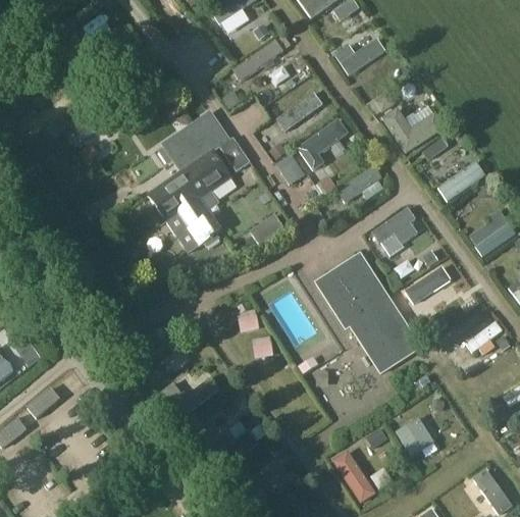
[(253,16),(268,4),(265,0),(219,0),(216,3),(228,18),(245,6),(253,16)]
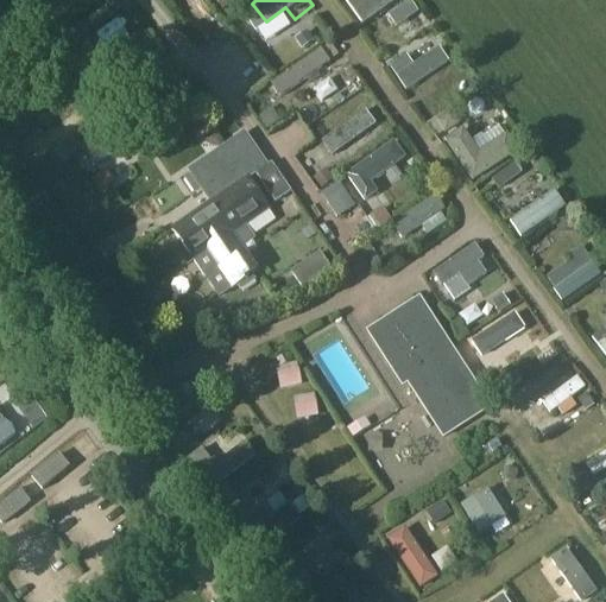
[(351,0),(364,19),(390,0),(351,0)]
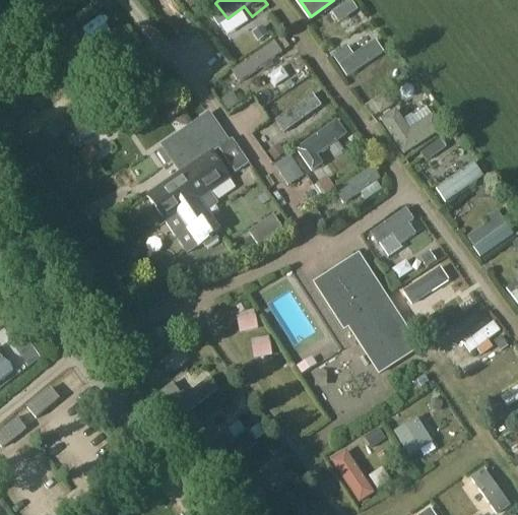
[(348,73),(384,49),(376,38),(354,53),(348,44),(334,54),(348,73)]
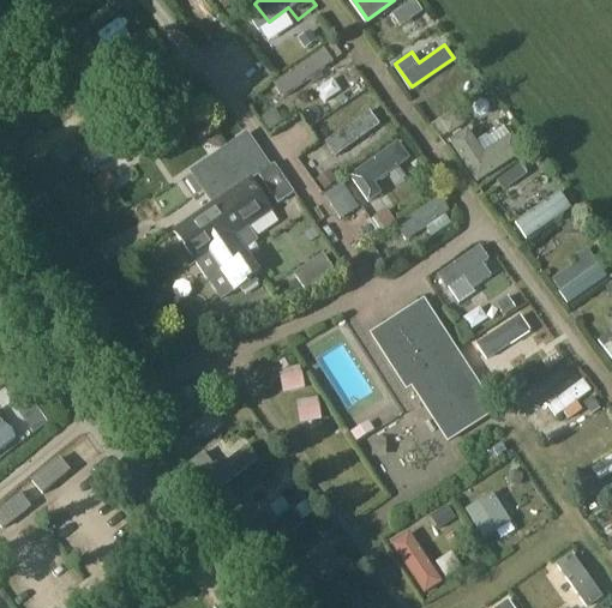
[(323,46),(275,80),(285,95),(333,59),(323,46)]
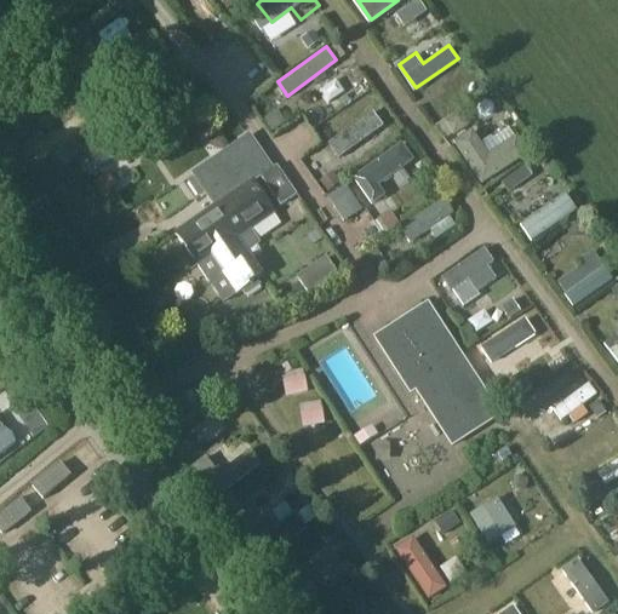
[(465,103),(429,124),(436,136),(473,115),(465,103)]
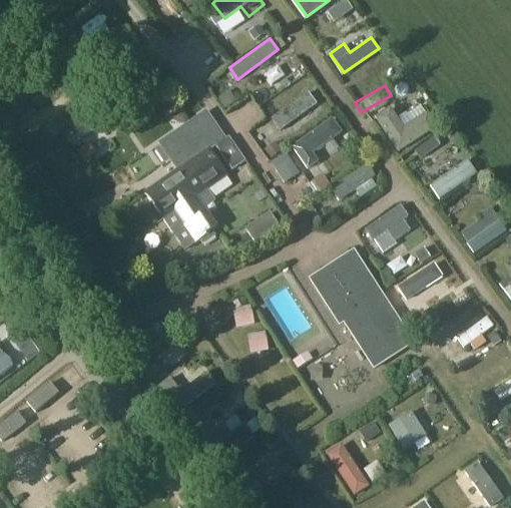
[(309,90),(273,116),(281,127),(317,101),(309,90)]
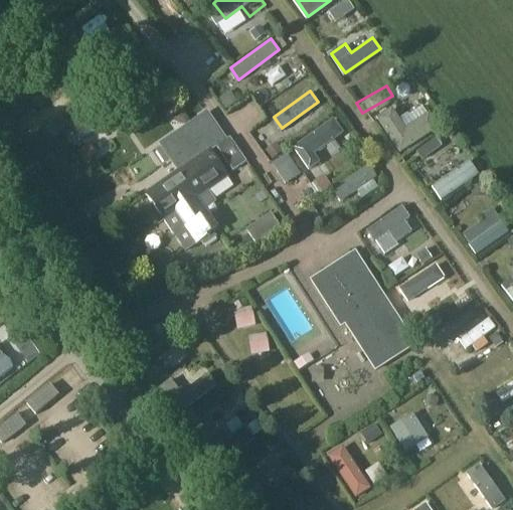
[(391,136),(400,150),(440,124),(430,109),(407,125),(394,105),(378,116),(391,135),(391,136)]
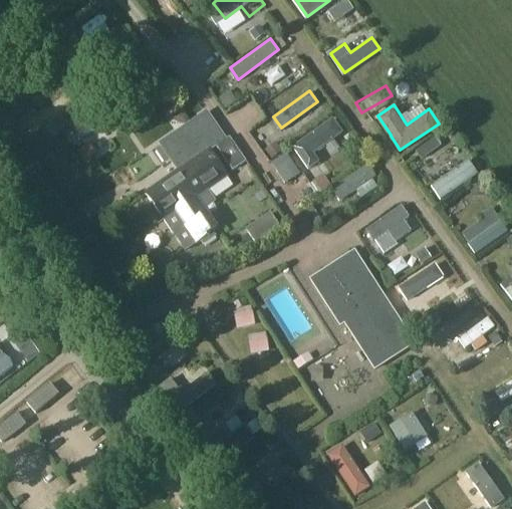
[(231,134),(223,139),(206,111),(151,148),(156,155),(164,150),(177,170),(146,192),(173,232),(184,224),(196,241),(216,227),(194,196),(226,174),(208,149),(218,143),(235,168),(248,159),(231,134)]
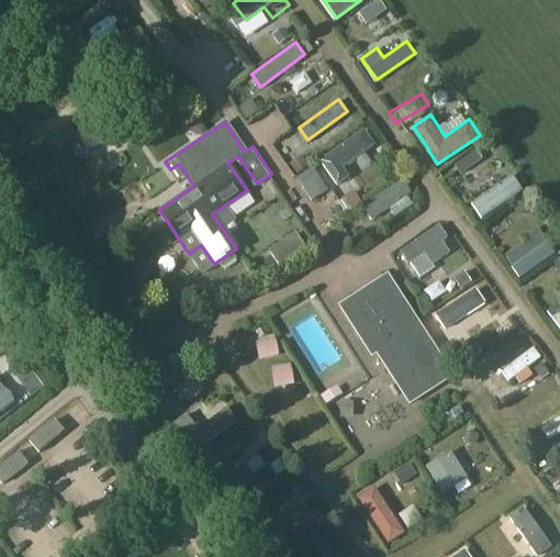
[(344,165),(376,142),(365,126),(322,157),(339,181),(350,174),(344,165)]
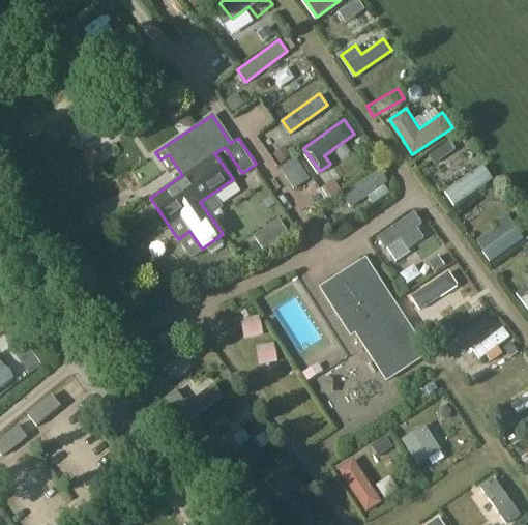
[(93,144),(81,152),(88,164),(100,154),(93,144)]
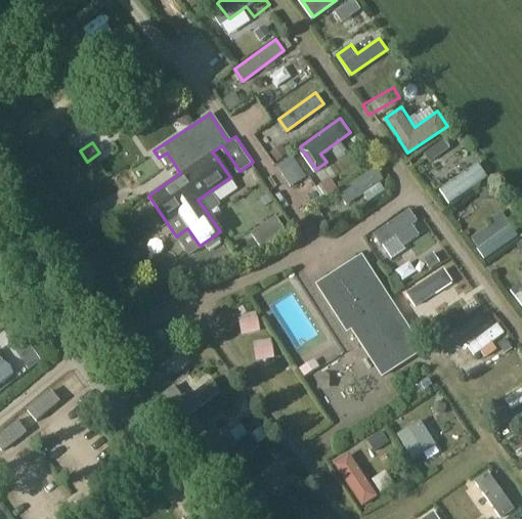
[(412,157),(424,177),(448,163),(437,142),(412,157)]
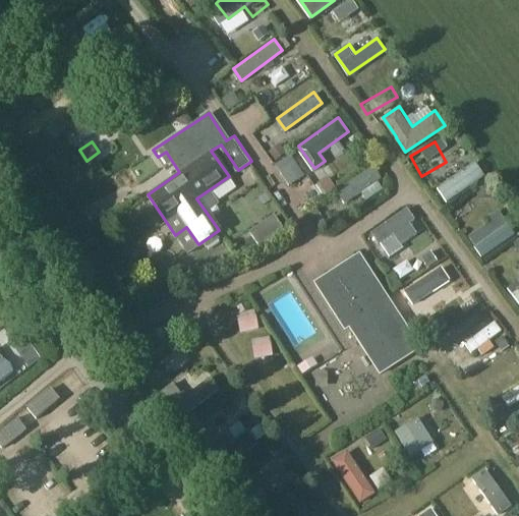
[(474,160),(437,186),(447,201),(484,174),(474,160)]
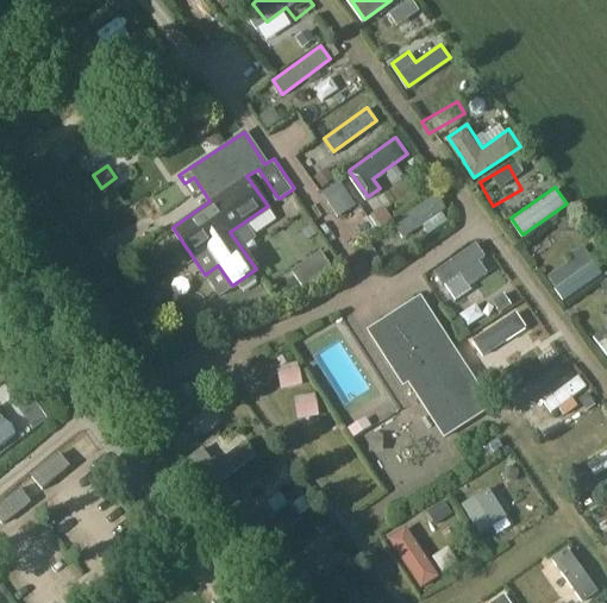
[(437,192),(393,221),(404,236),(446,206),(437,192)]
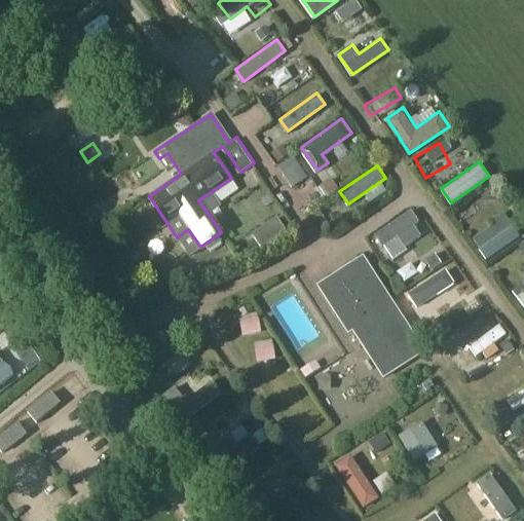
[(296,170),(281,180),(293,198),(308,188),(296,170)]
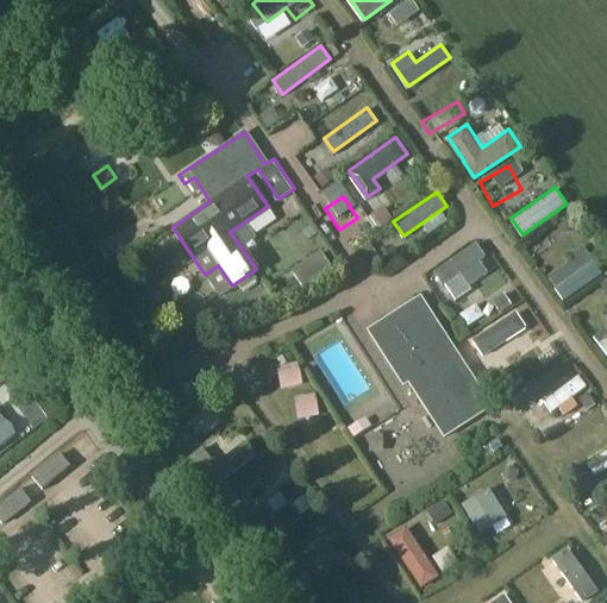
[(430,249),(449,237),(439,223),(420,234),(430,249)]
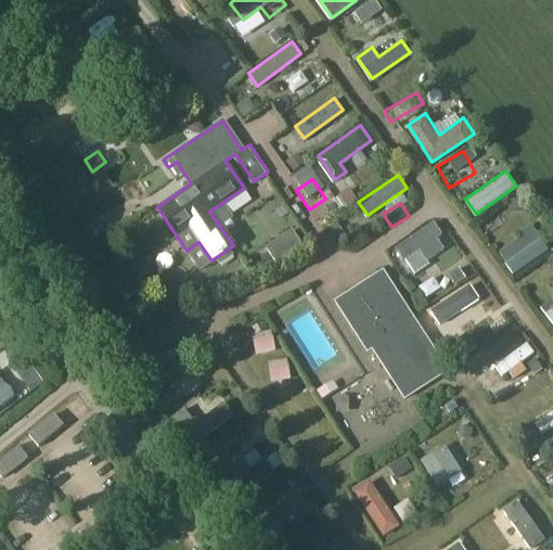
[(437,234),(441,231),(434,220),(396,246),(403,257),(420,246),(426,257),(445,245),(437,234)]
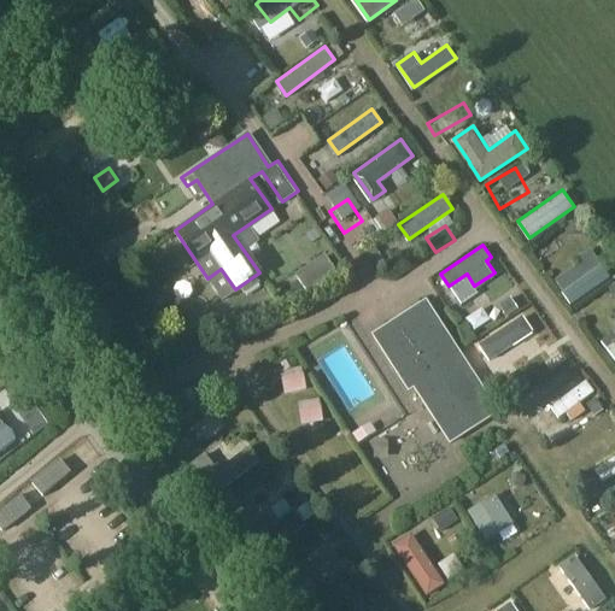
[(602,262),(563,289),(572,301),(610,274),(602,262)]
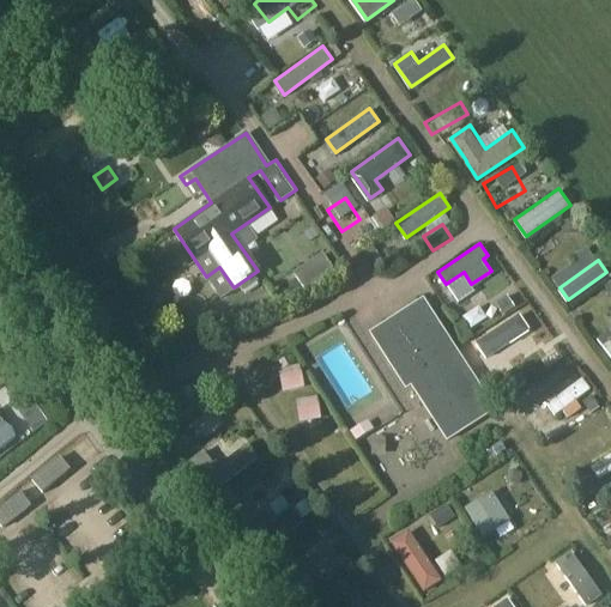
[(570,320),(609,290),(599,277),(560,307),(570,320)]
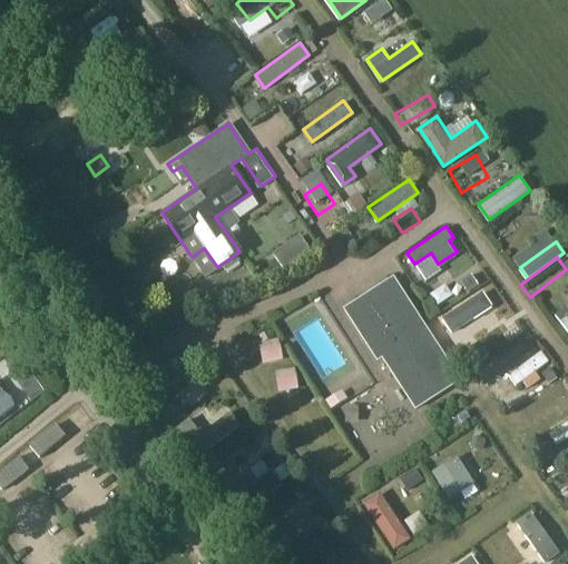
[(492,275),(433,313),(454,345),(513,307),(492,275)]
